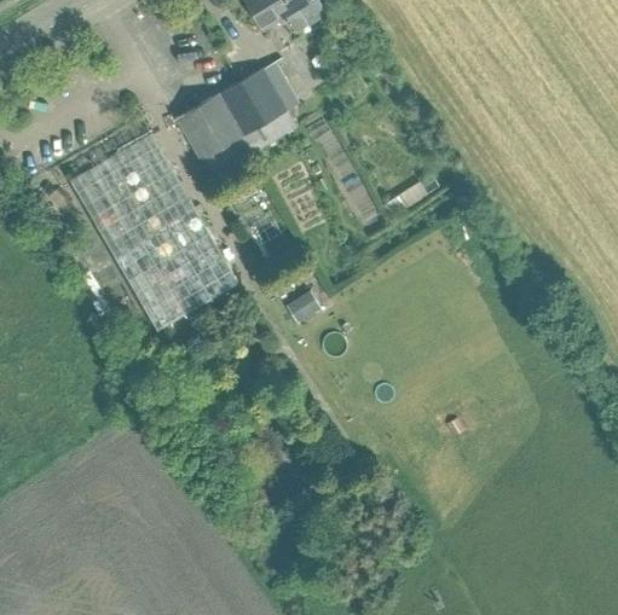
[(316,0),(313,0),(307,5),(304,0),(241,0),(261,33),(284,18),(295,35),(327,16),(316,0)]
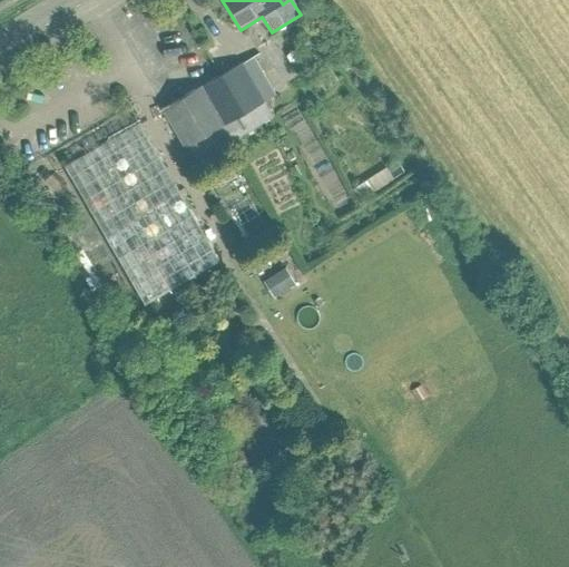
[(253,57),(162,110),(184,149),(263,104),(256,91),(268,85),(253,57)]
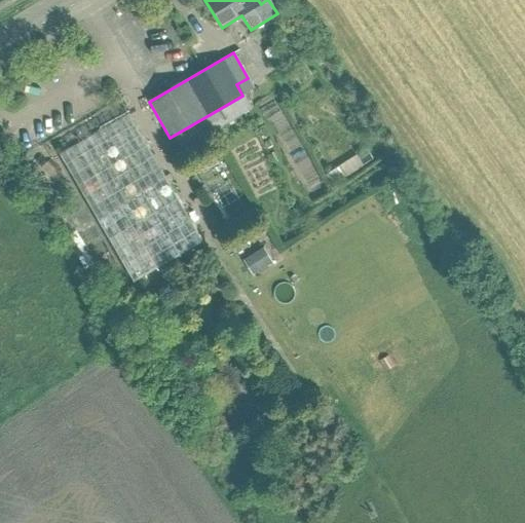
[(201,241),(127,114),(60,153),(134,281),(201,241)]
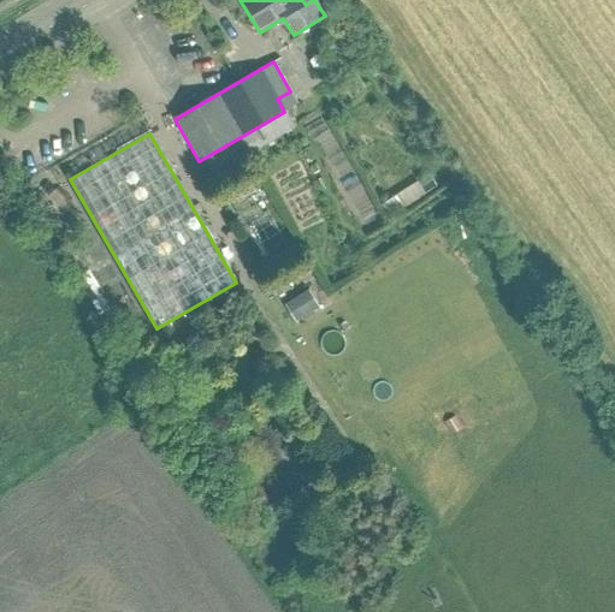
[(395,207),(436,182),(430,172),(389,197),(395,207)]
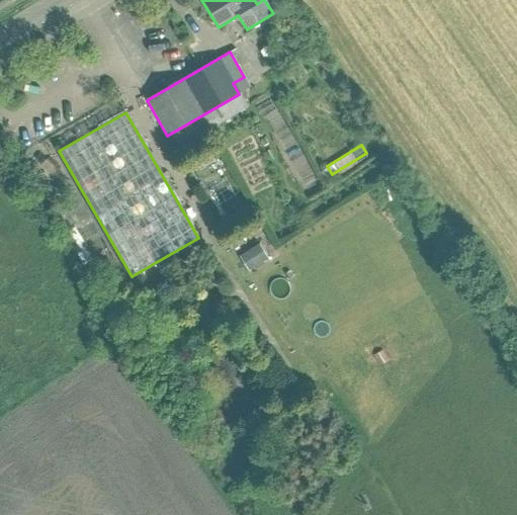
[(222,158),(207,160),(209,173),(224,171),(222,158)]
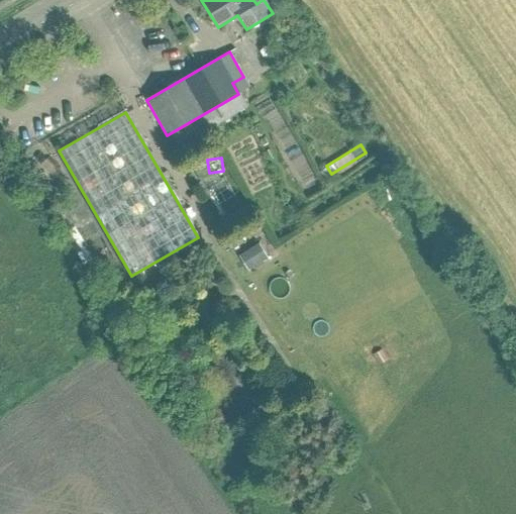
[(268,260),(258,244),(237,257),(246,272),(268,260)]
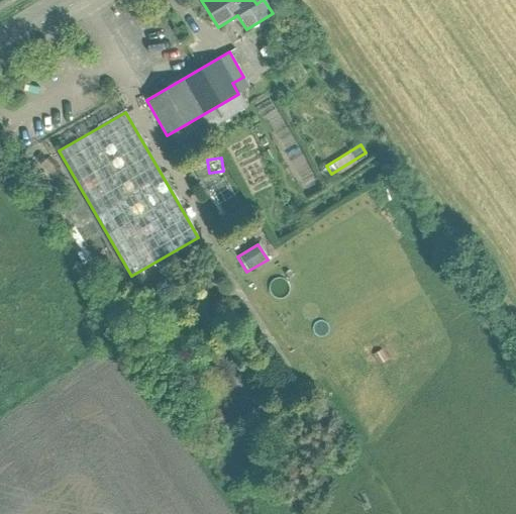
[(381,350),(372,356),(378,367),(387,361),(381,350)]
